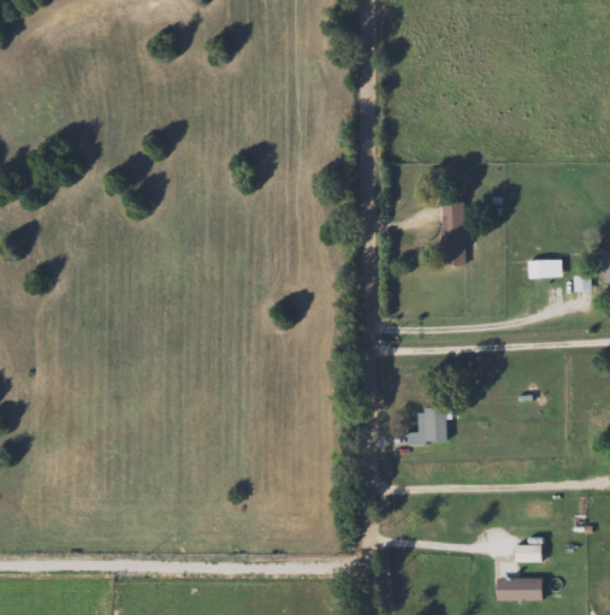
[(466,266),(443,266),(442,203),(465,203),(466,266)]
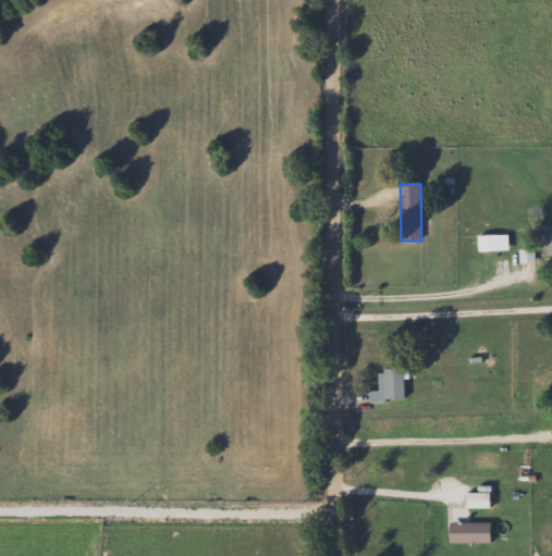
[(478,235),(499,235),(499,250),(478,250),(478,235)]
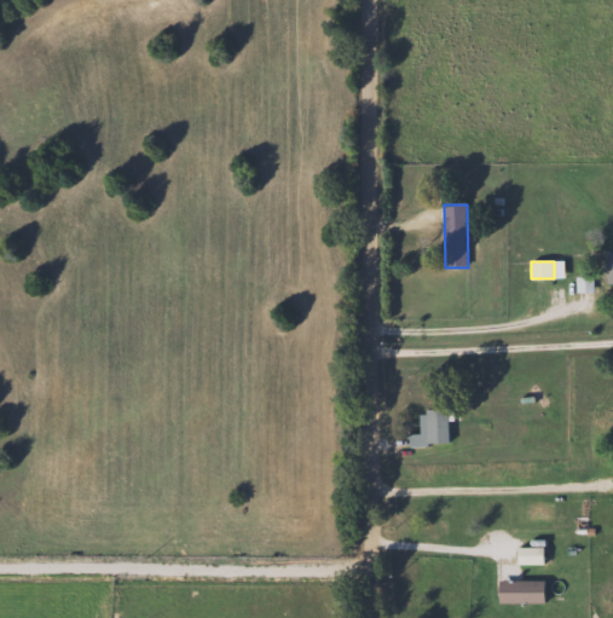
[(550,404),(543,409),(528,390),(536,385),(550,404)]
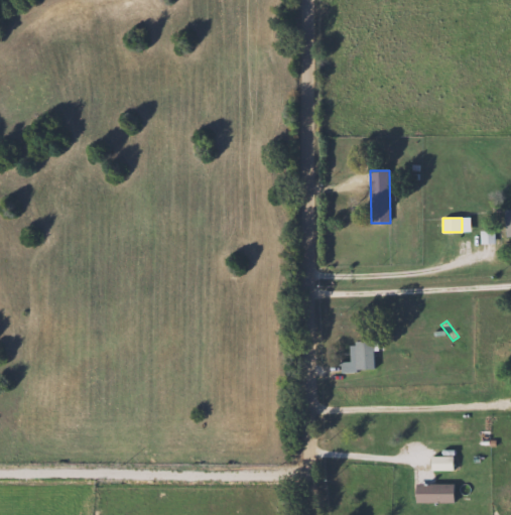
[(351,364),(350,343),(375,343),(375,371),(341,371),(341,364),(351,364)]
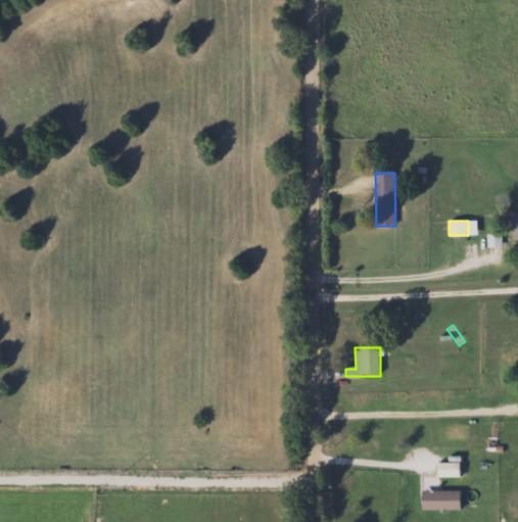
[(436,477),(436,463),(460,463),(460,477),(436,477)]
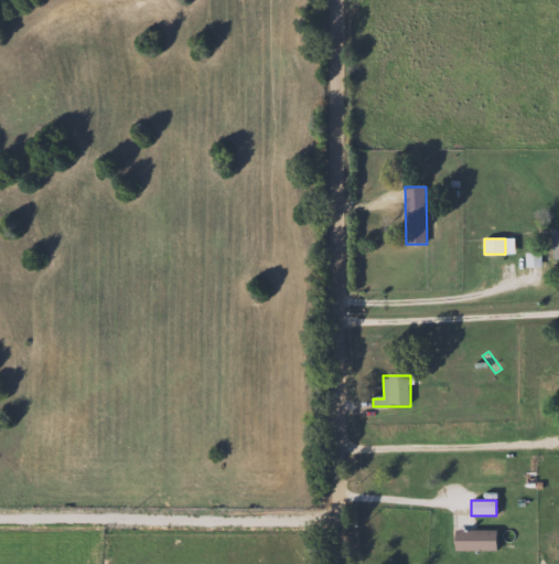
[(496,550),(453,550),(453,530),(496,530),(496,550)]
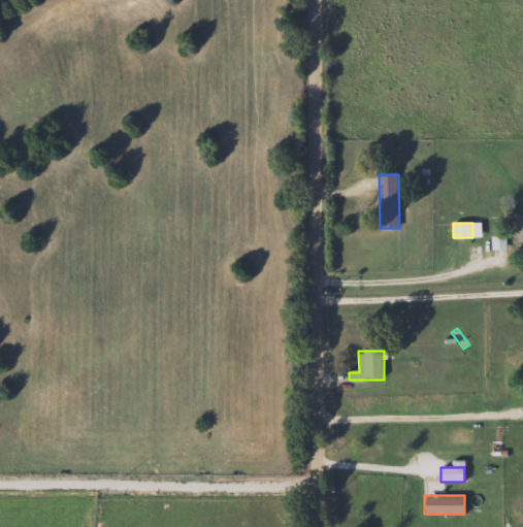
All buildings are outlined.
